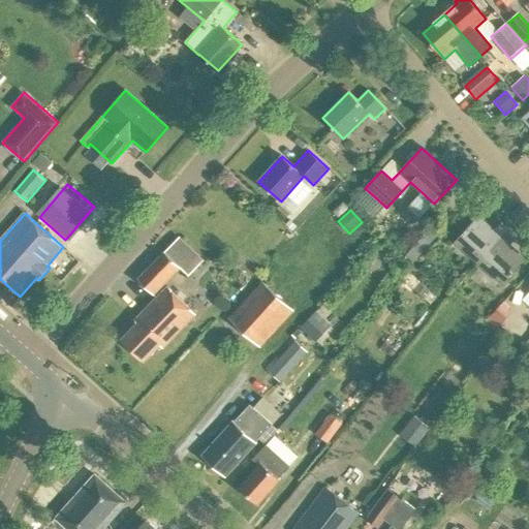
[(478,216),(455,242),(478,263),(509,230),(501,223),(494,230),(478,216)]
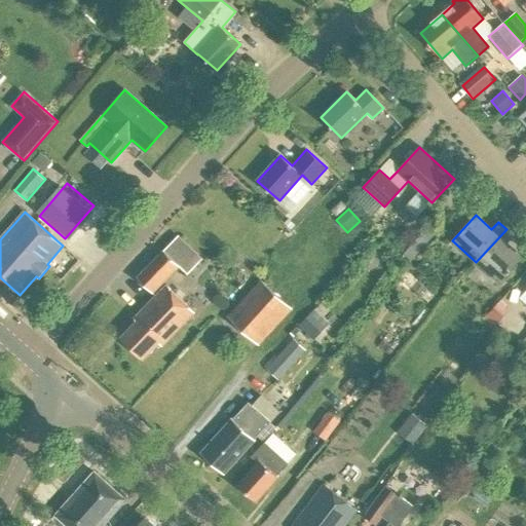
[(412,259),(439,233),(431,226),(405,252),(412,259)]
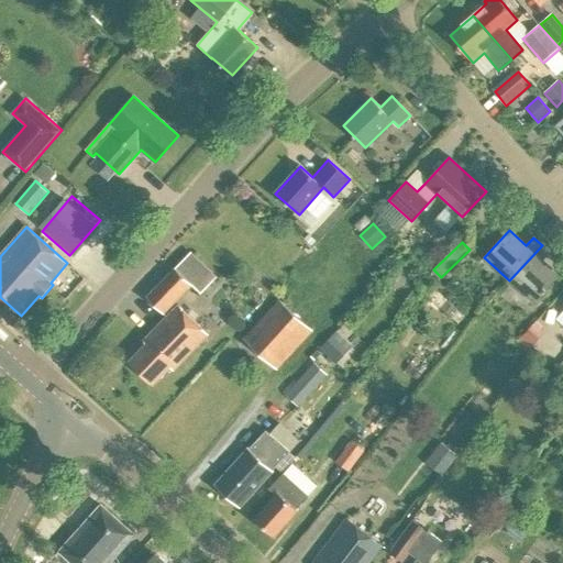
[(542,245),(509,280),(534,304),(560,276),(543,261),(550,253),(542,245)]
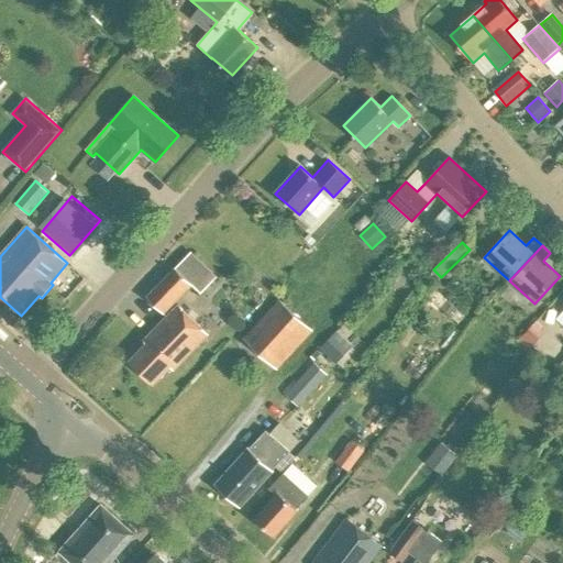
[(164,313),(191,285),(199,291),(213,277),(189,254),(147,298),(164,313)]
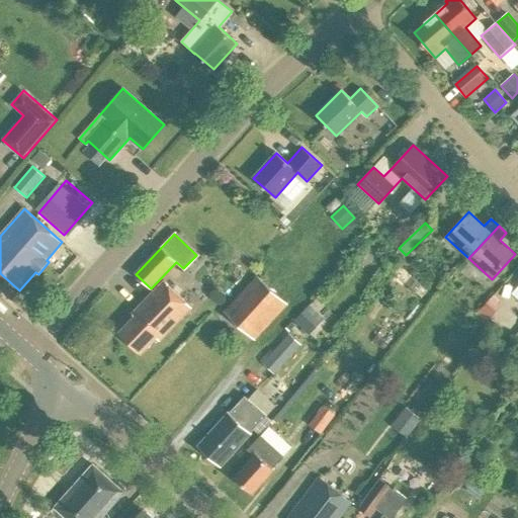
[(257,276),(225,312),(254,340),(287,304),(257,276)]
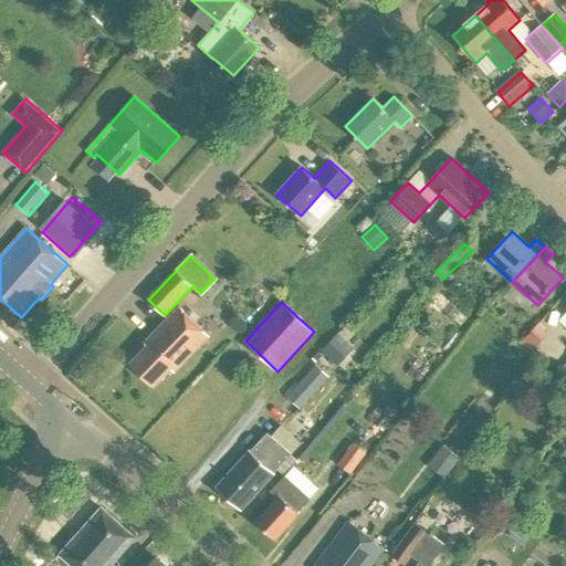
[(144,343),(147,346),(129,364),(154,387),(171,369),(175,373),(209,336),(179,306),(144,343)]
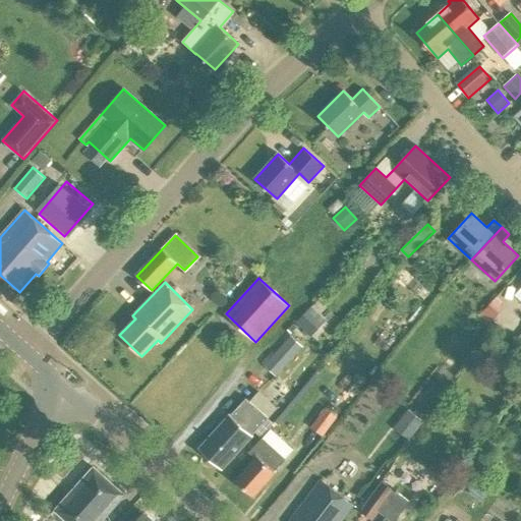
[(488,324),(507,308),(499,299),(480,314),(488,324)]
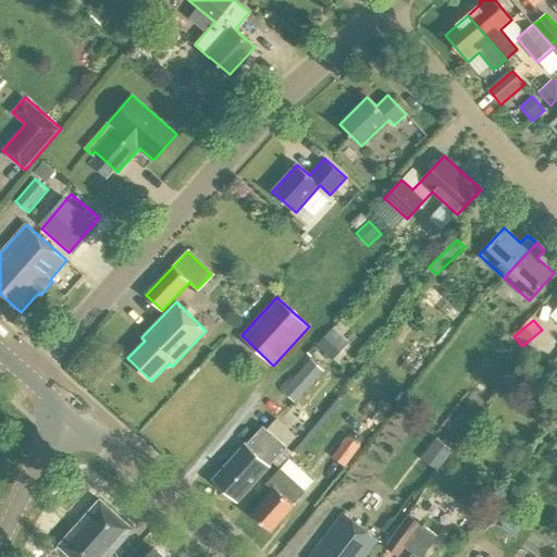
[(335,361),(351,343),(334,327),(319,346),(335,361)]
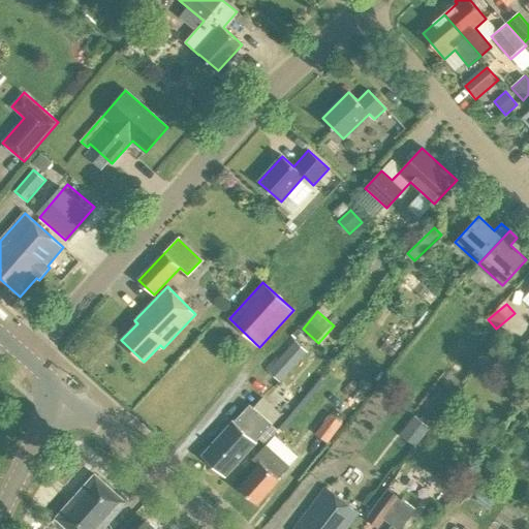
[(289,348),(269,371),(282,383),(303,361),(289,348)]
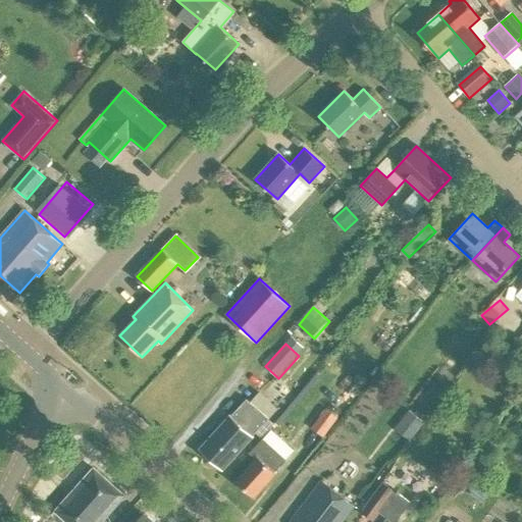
[(200,450),(222,470),(253,436),(268,419),(247,399),(230,416),(200,450)]
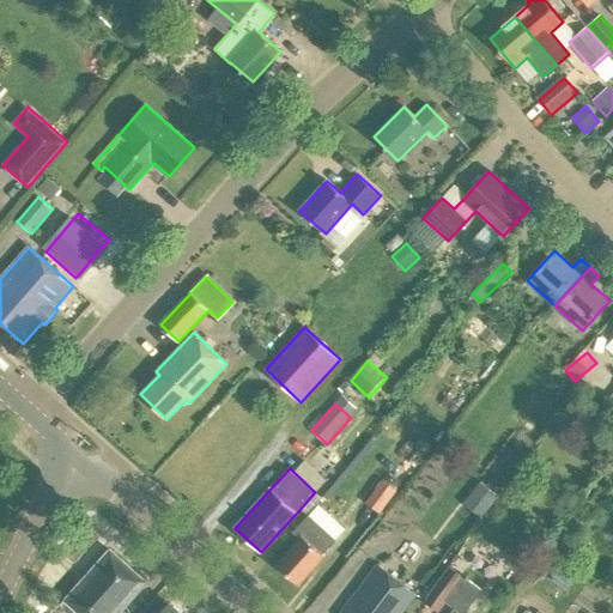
[(395,493),(381,481),(365,502),(380,514),(395,493)]
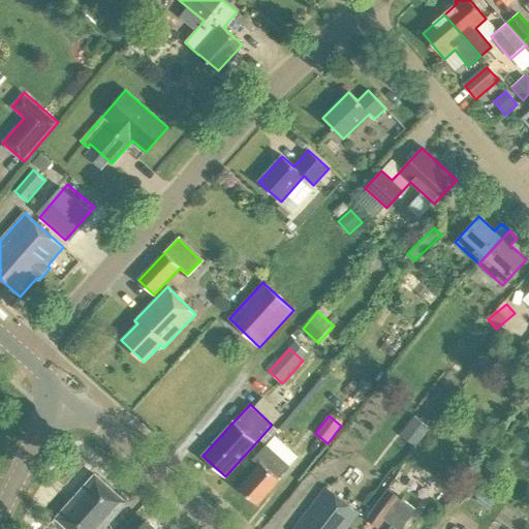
[(413,415),(403,438),(421,445),(431,424),(413,415)]
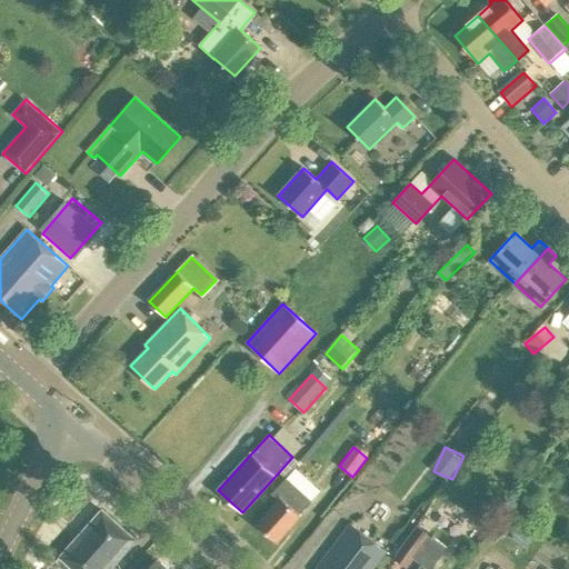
[(287,479),(272,495),(279,500),(257,525),(277,542),(301,516),(300,513),(311,501),(287,479)]
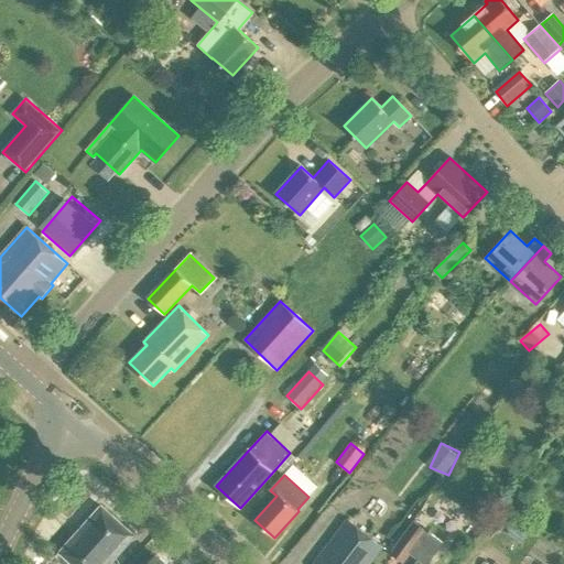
[(451,497),(437,488),(389,554),(401,563),(403,563),(411,554),(418,560),(414,563),(427,563),(444,543),(426,530),(451,497)]
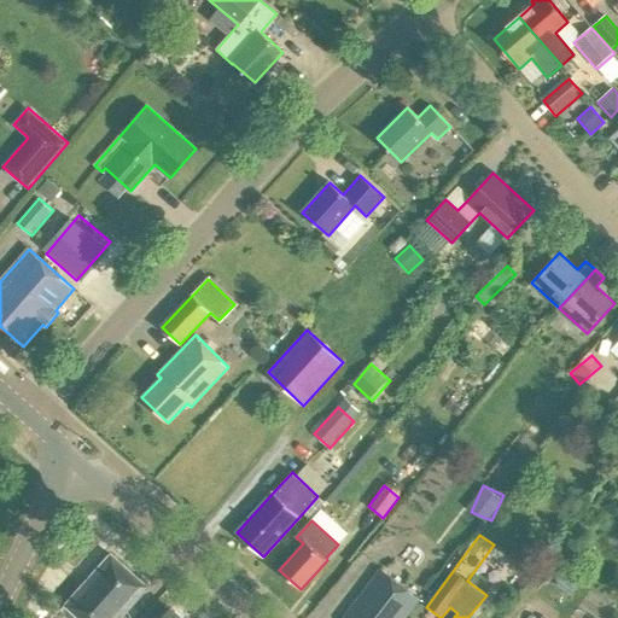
[(111,554),(65,606),(79,617),(120,617),(147,588),(111,554)]
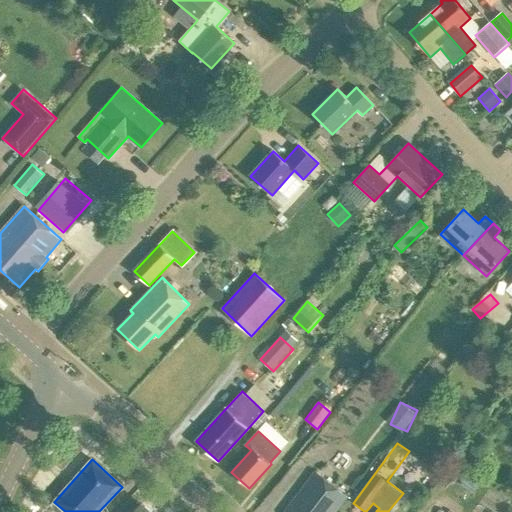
[(315,471),(284,511),(336,511),(348,496),(315,471)]
